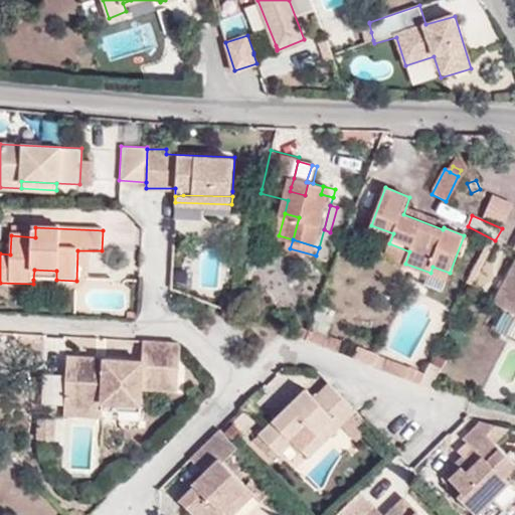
[(389,243),(384,255),(405,264),(409,251),(389,243)]
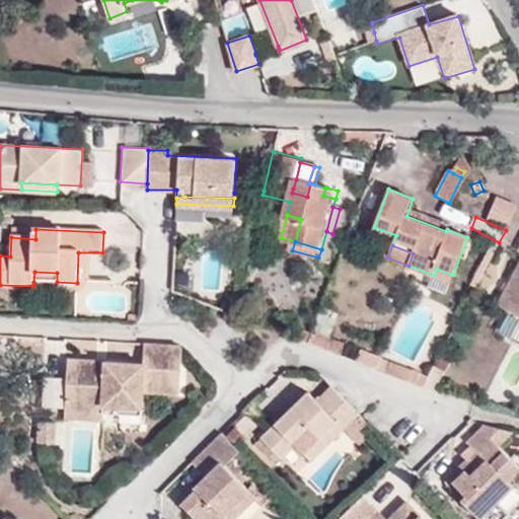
[(434,275),(450,282),(453,275),(436,269),(434,275)]
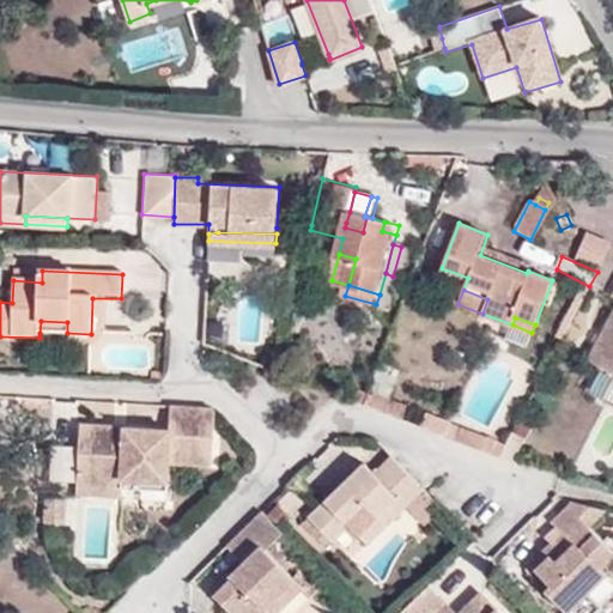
[(612,320),(592,360),(612,371),(612,320)]
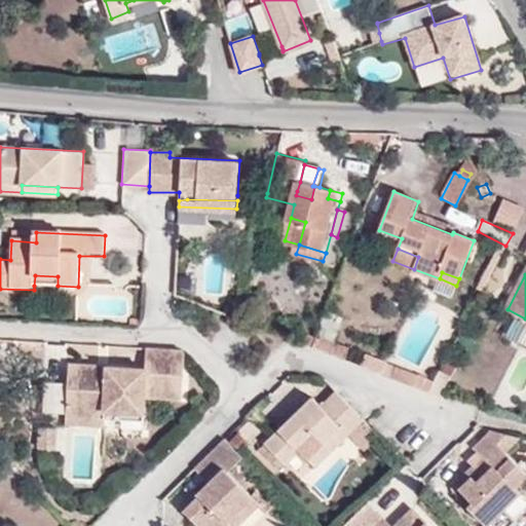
[(35,275),(34,286),(58,286),(58,276),(35,275)]
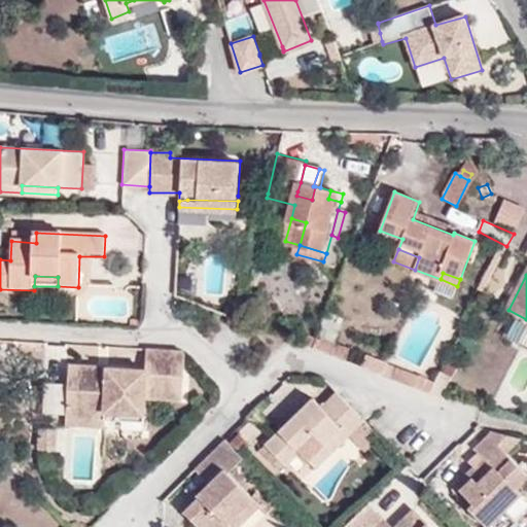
[(178,398),(181,355),(176,350),(144,350),(143,369),(64,363),(61,415),(113,419),(113,411),(140,412),(141,396),(178,398)]
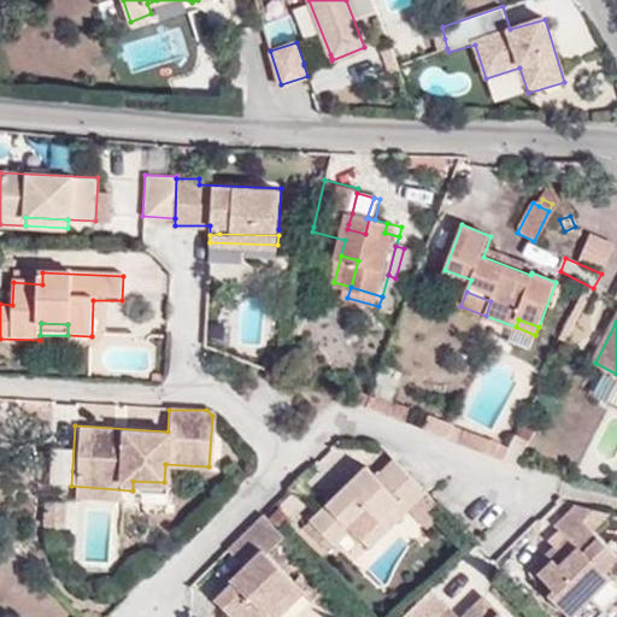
[(422,511),(434,500),(401,468),(383,486),(375,495),(363,483),(335,511),(318,528),(340,550),(356,534),(366,545),(404,509),(415,518),(422,511)]
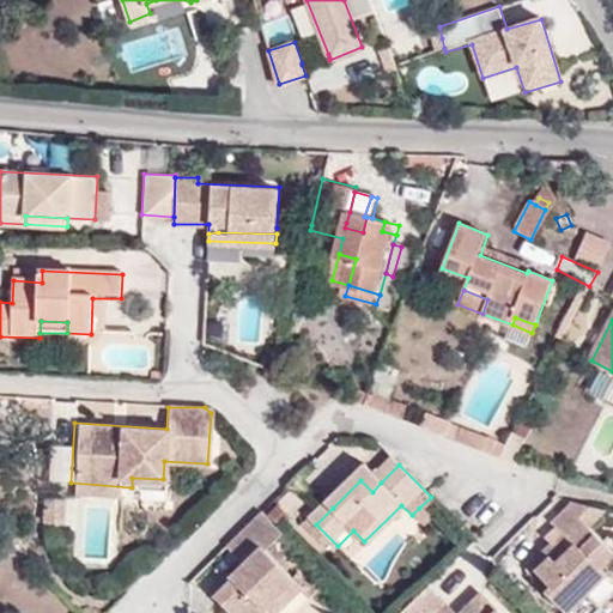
[(381,483),(370,471),(360,480),(372,492),(381,483)]
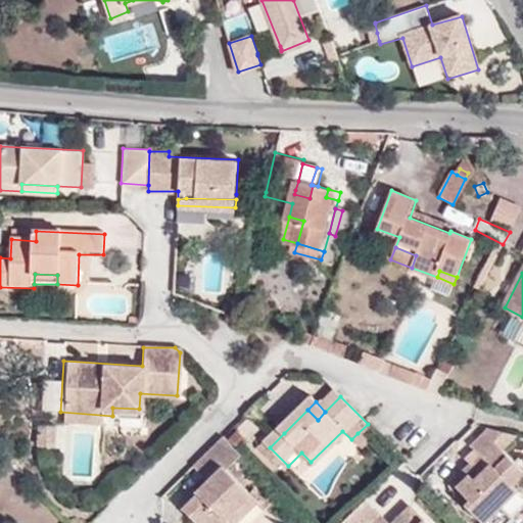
[(112,408),(112,416),(60,412),(59,421),(138,426),(139,409),(112,408)]
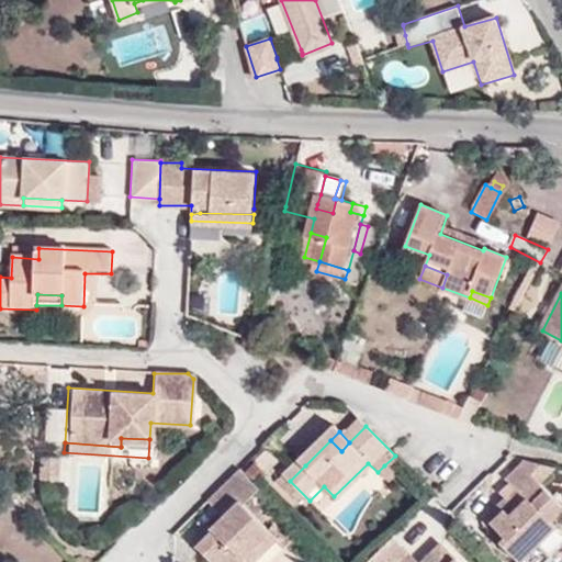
[(398,481),(409,470),(395,456),(384,465),(398,481)]
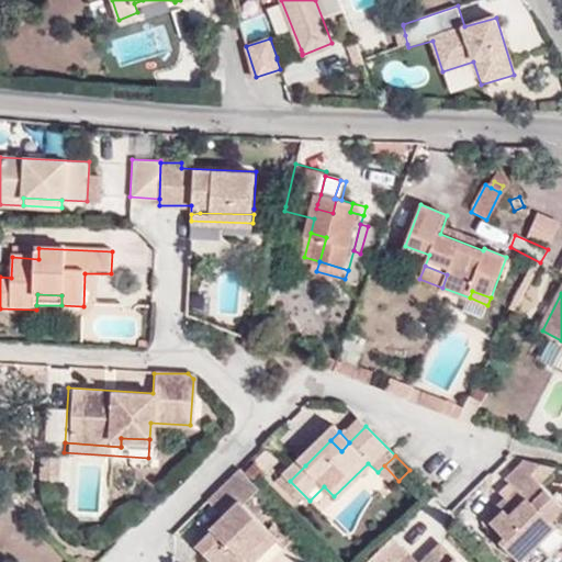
[(300,460),(284,475),(290,481),(305,465),(300,460)]
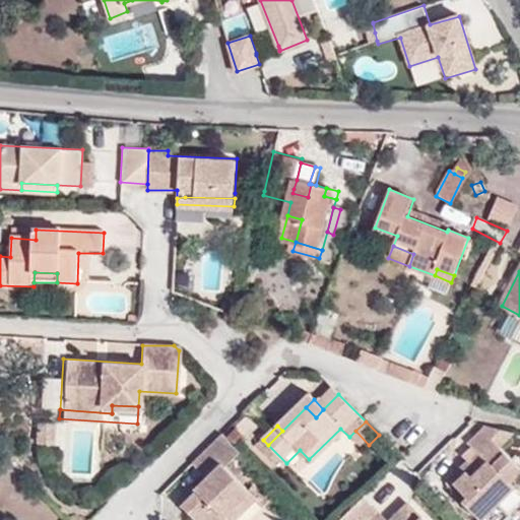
[(504,445),(517,434),(490,426),(482,432),(489,439),(500,450),(504,445)]
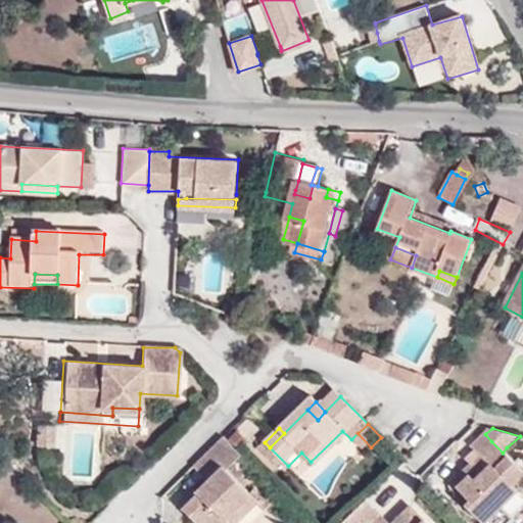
[(311,462),(319,470),(351,439),(342,431),(311,462)]
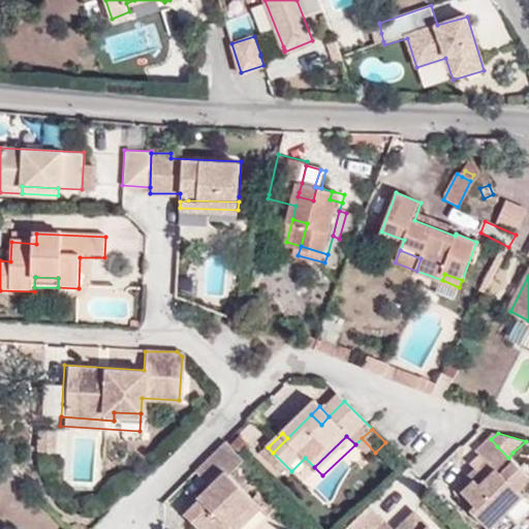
[(50,439),(49,455),(56,456),(57,439),(50,439)]
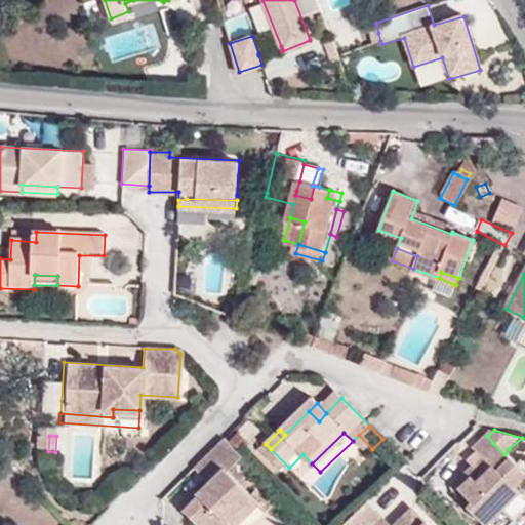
[(487,436),(484,439),(473,449),(480,457),(447,489),(480,524),(484,524),(499,511),(492,502),(511,485),(523,475),(505,454),(493,443),(487,436)]
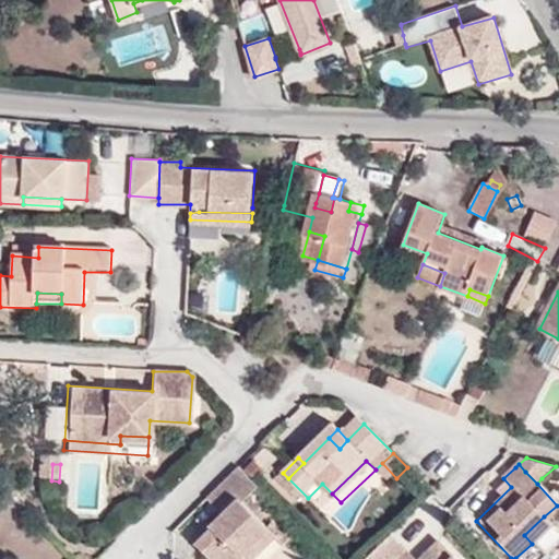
[(259,489),(238,467),(211,495),(227,511),(221,518),(210,528),(213,533),(195,549),(204,558),(256,558),(262,552),(259,548),(273,534),(245,503),(259,489)]
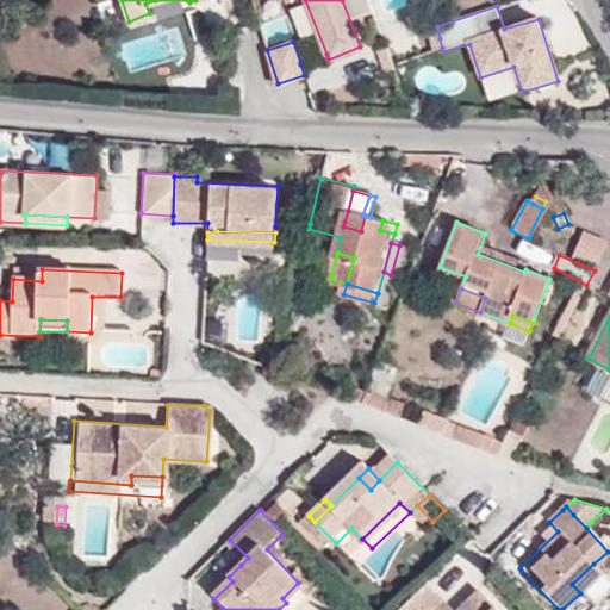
[(307,529),(329,552),(336,543),(315,522),(307,529)]
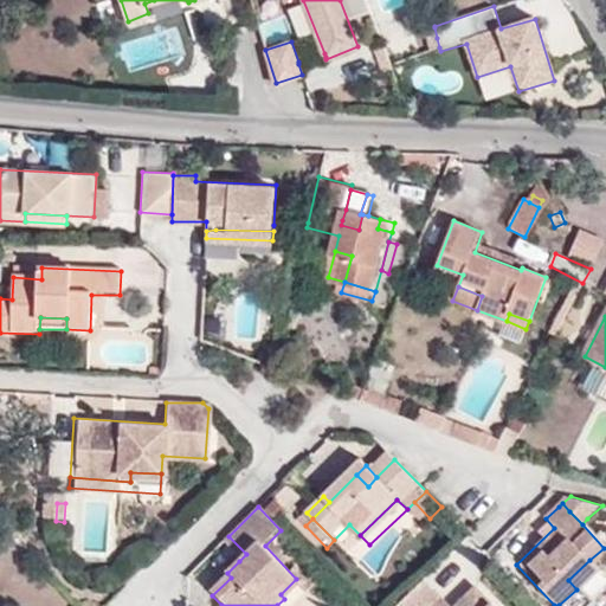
[(229,536),(223,542),(239,561),(246,554),(229,536)]
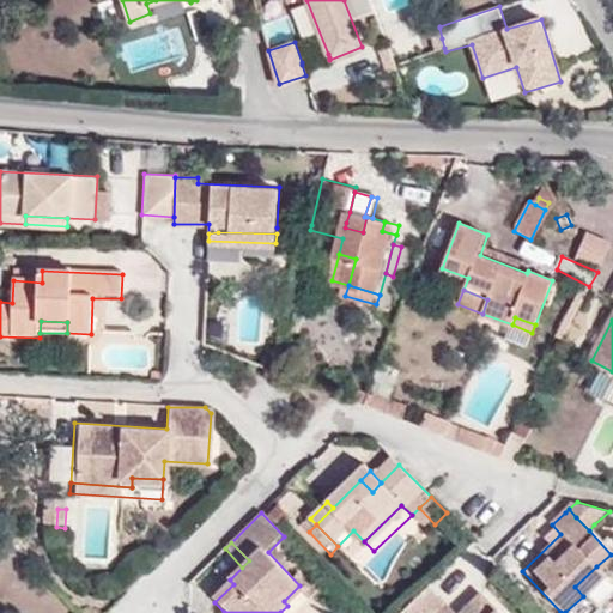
[(583,596),(605,577),(596,566),(575,587),(583,596)]
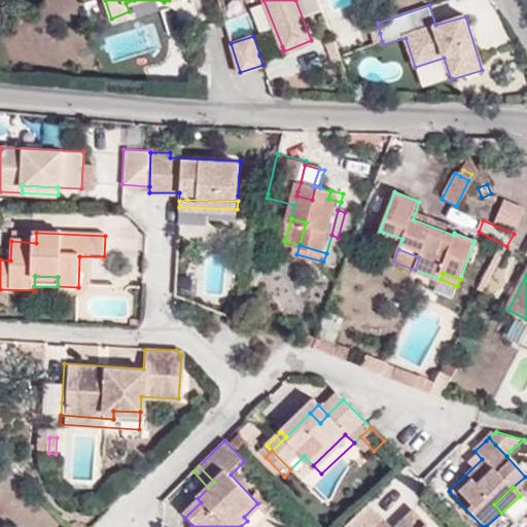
[(259,526),(270,517),(257,503),(244,517),(247,521),(241,526),(259,526)]
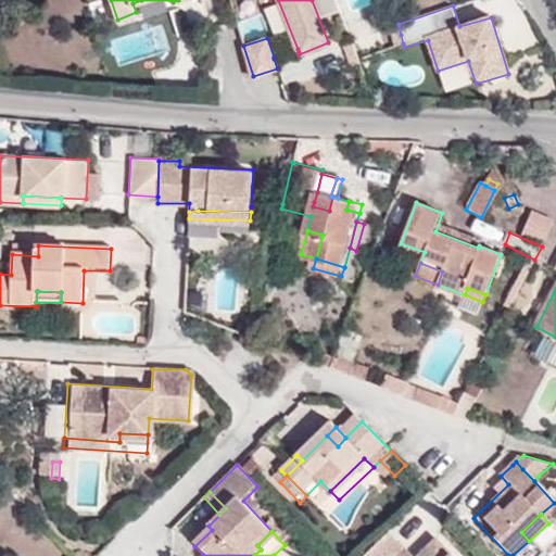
[(388,532),(364,555),(394,555),(403,548),(388,532)]
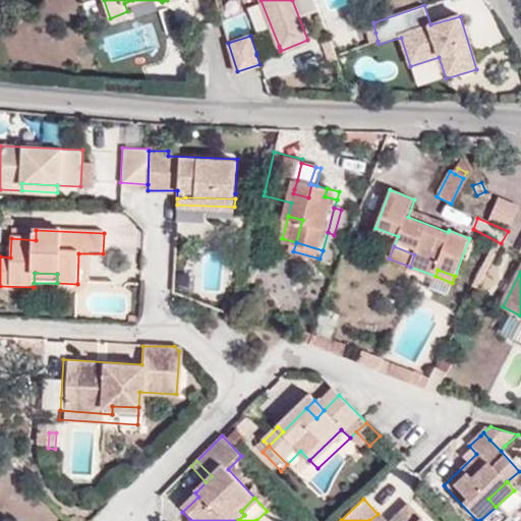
[(423,520),(409,506),(393,520),(423,520)]
